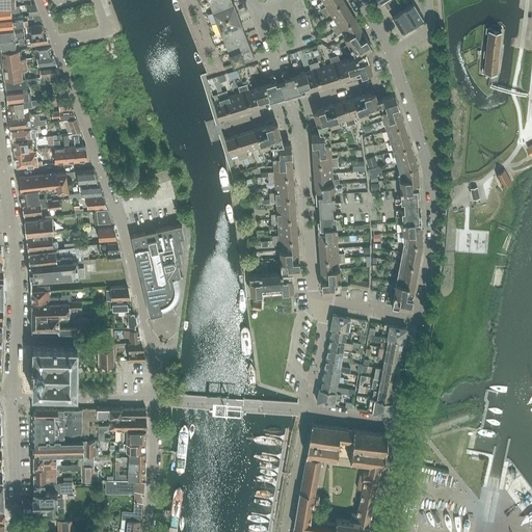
[(232,0),(208,0),(200,4),(204,14),(234,1),(233,1),(232,0)]
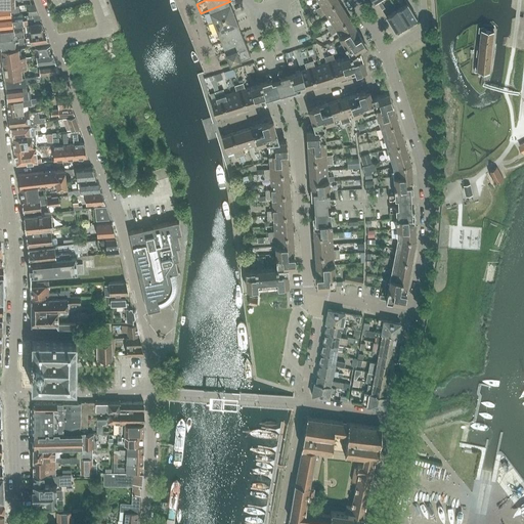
[(318,12),(338,0),(317,0),(320,6),(316,9),(318,12)]
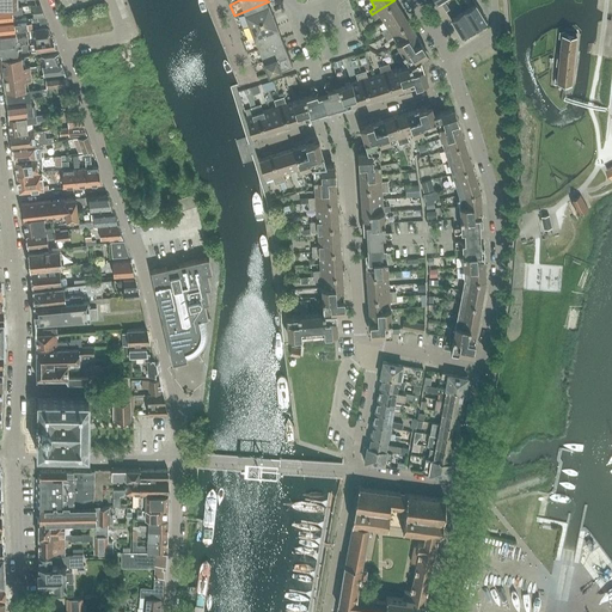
[(402,10),(396,0),(395,0),(372,14),(374,19),(380,16),(384,22),(402,10)]
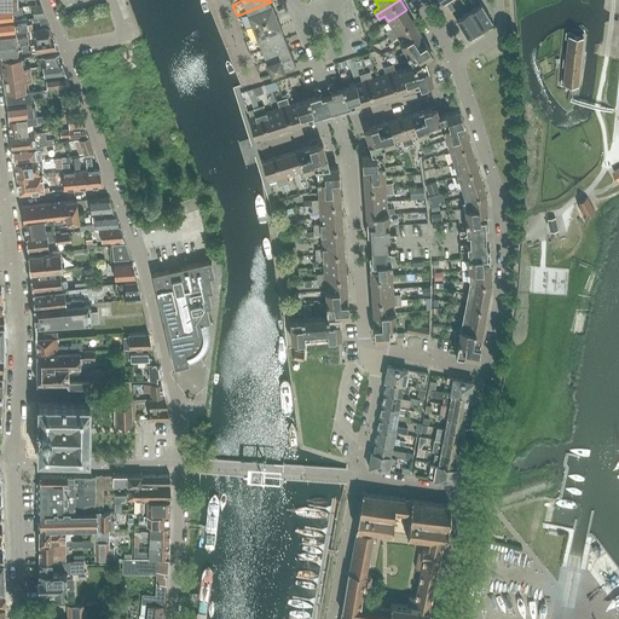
[(272,1),(237,16),(242,28),(277,15),(272,1)]
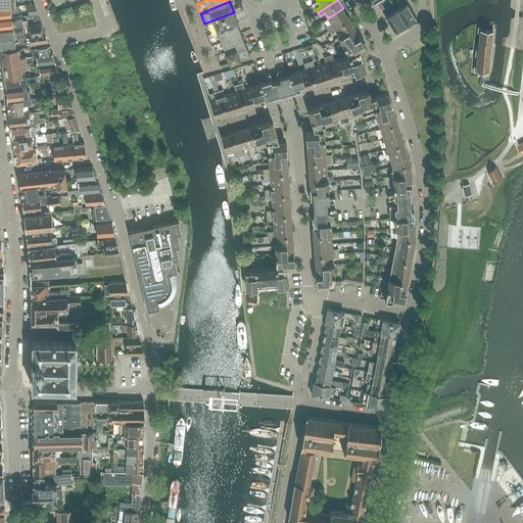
[(407,3),(396,10),(405,24),(416,17),(407,3)]
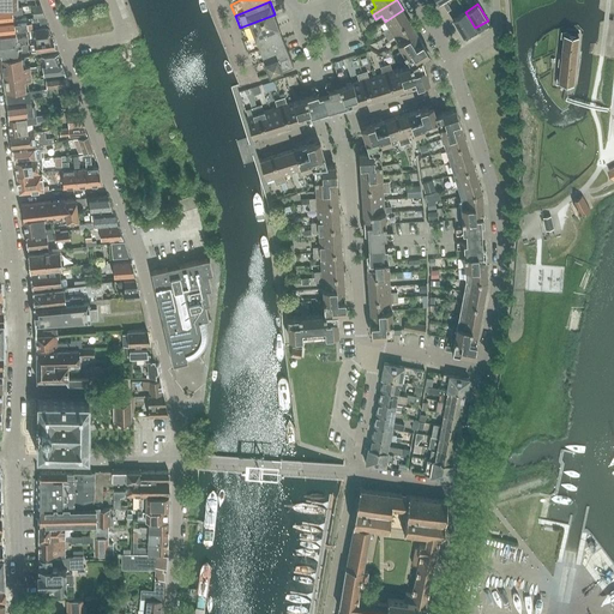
[(23,5),(0,8),(0,20),(13,19),(13,13),(24,13),(23,5)]
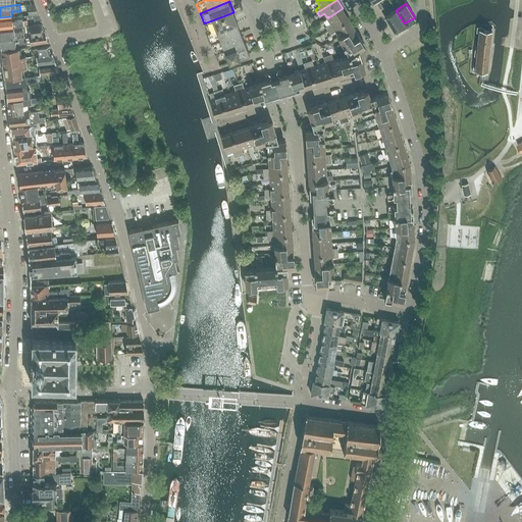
[(39,14),(35,4),(28,4),(29,15),(34,14),(39,14)]
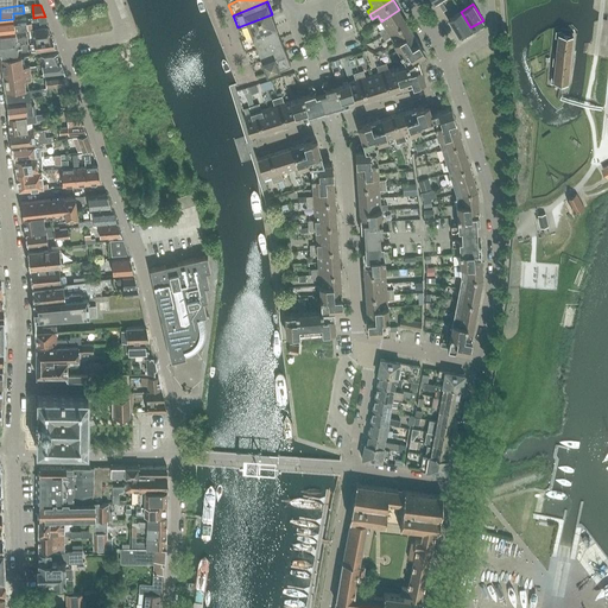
[(381,21),(385,27),(379,31),(382,36),(406,20),(399,10),(381,21)]
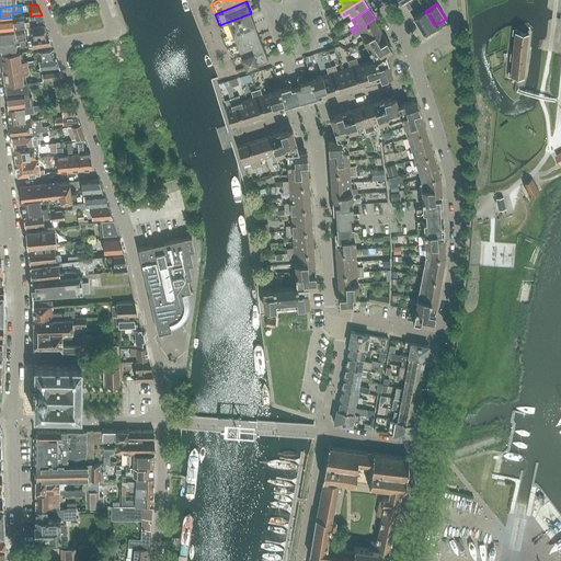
[(423,33),(434,25),(425,11),(413,18),(423,33)]
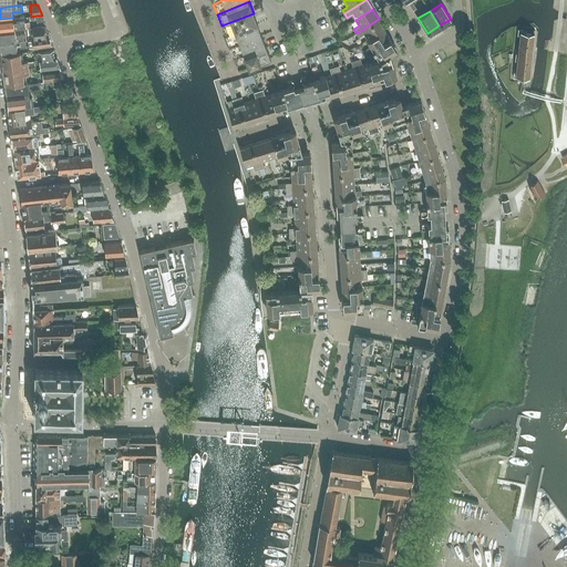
[(254,13),(222,26),(226,37),(258,24),(254,13)]
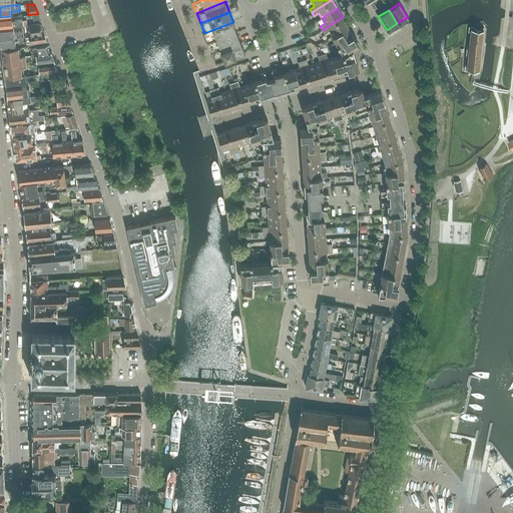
[(12,21),(11,16),(0,17),(0,28),(13,26),(23,25),(22,19),(12,21)]
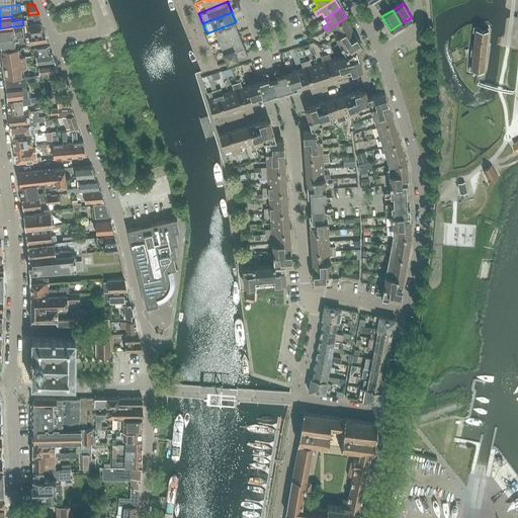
[(333,30),(336,35),(351,26),(346,17),(326,30),(328,33),(333,30)]
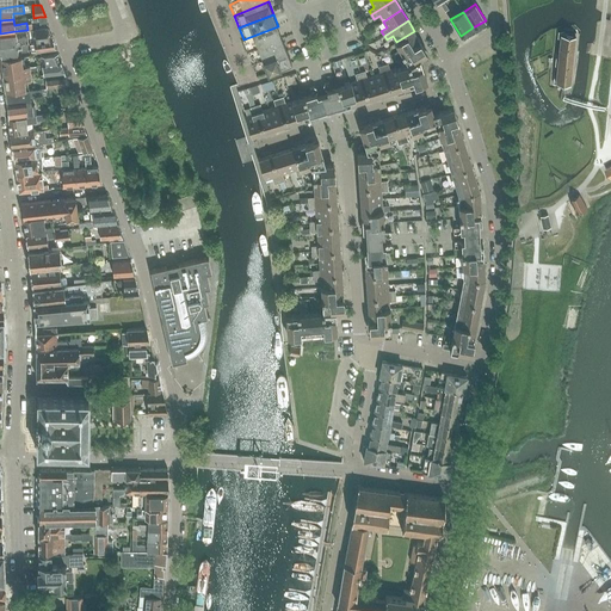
[(278,26),(244,39),(248,51),(282,38),(278,26)]
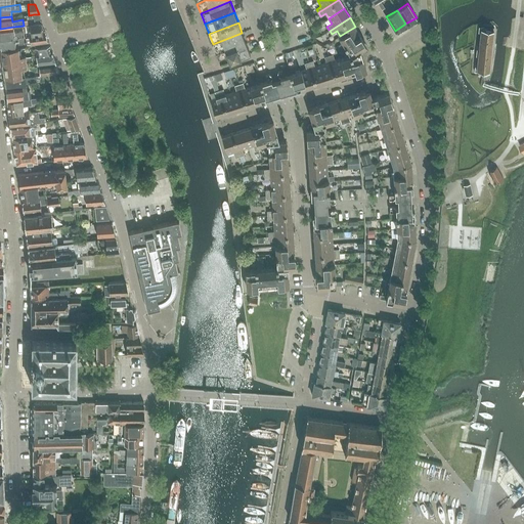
[(31,32),(29,32),(30,38),(26,38),(27,45),(31,44),(48,41),(42,24),(30,26),(31,32)]
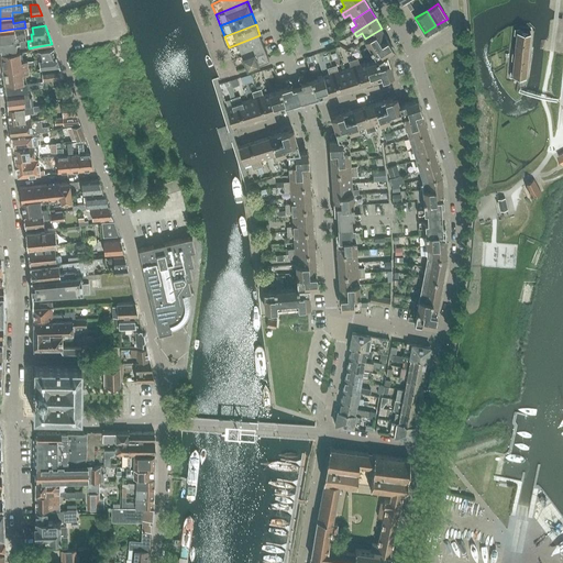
[(0,42),(19,40),(25,39),(24,33),(15,34),(14,29),(0,31),(0,42)]
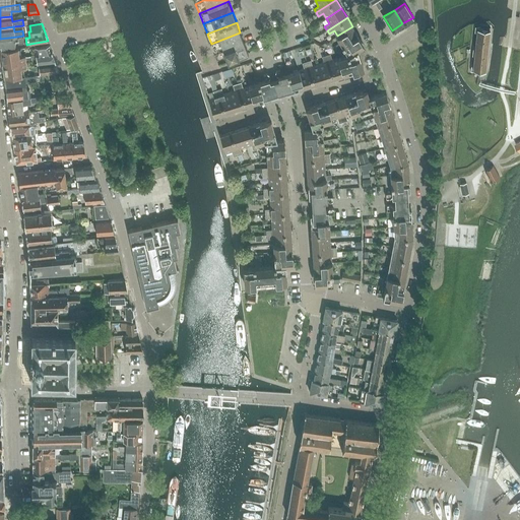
[(337,36),(348,54),(358,49),(364,45),(355,31),(352,26),(337,36)]
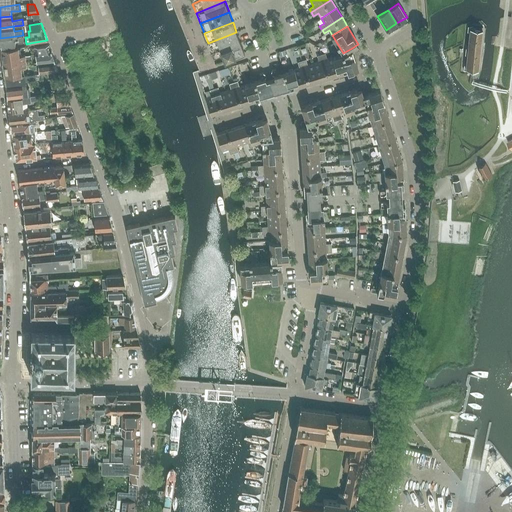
[(483,29),(470,28),(465,68),(478,70),(483,29)]
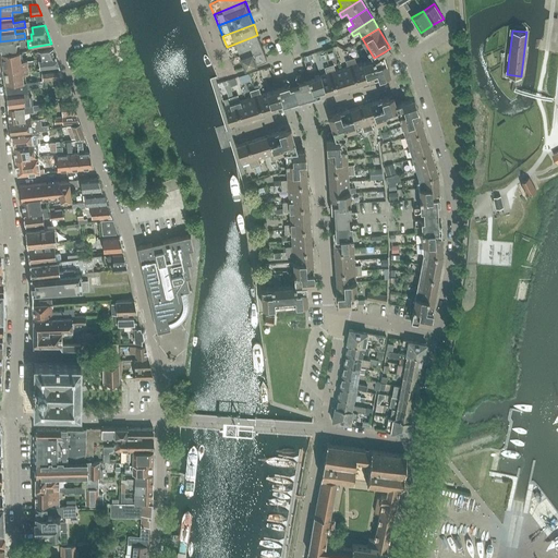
[(257,35),(227,47),(231,58),(262,46),(257,35)]
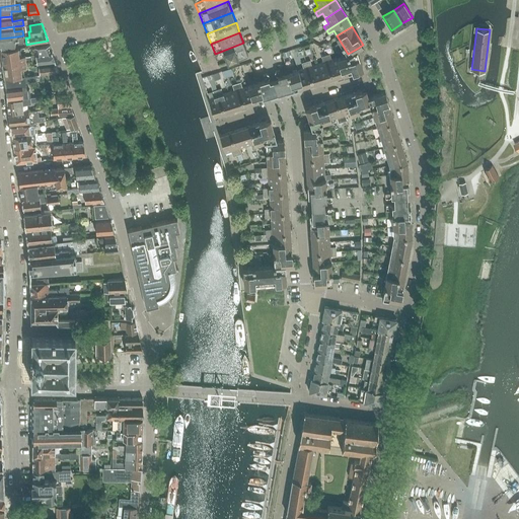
[(16,45),(18,44),(24,44),(23,35),(17,36),(0,39),(0,43),(1,50),(17,48),(16,45)]
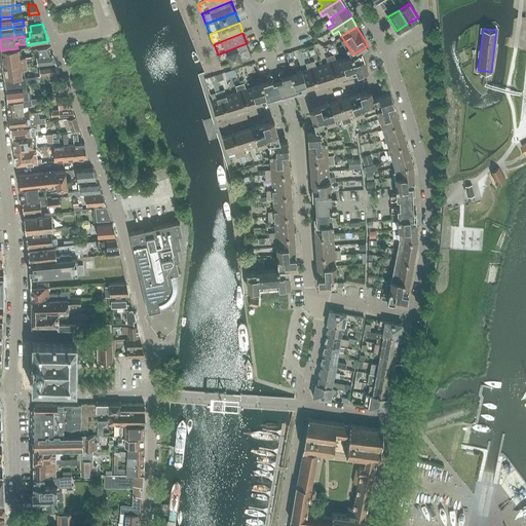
[(247,43),(218,54),(221,65),(230,62),(251,53),(247,43)]
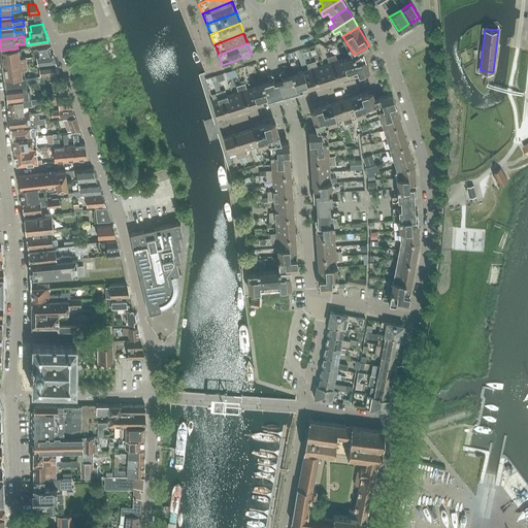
[(35,48),(36,57),(32,58),(33,65),(40,64),(56,62),(54,55),(51,45),(35,48)]
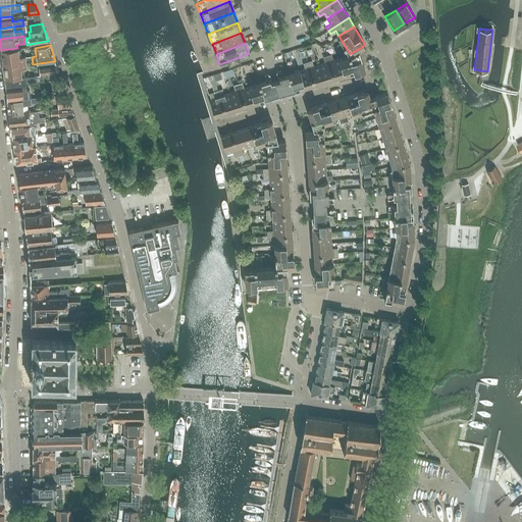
[(1,50),(3,64),(27,61),(25,56),(21,56),(20,49),(21,48),(20,48),(17,48),(1,50)]
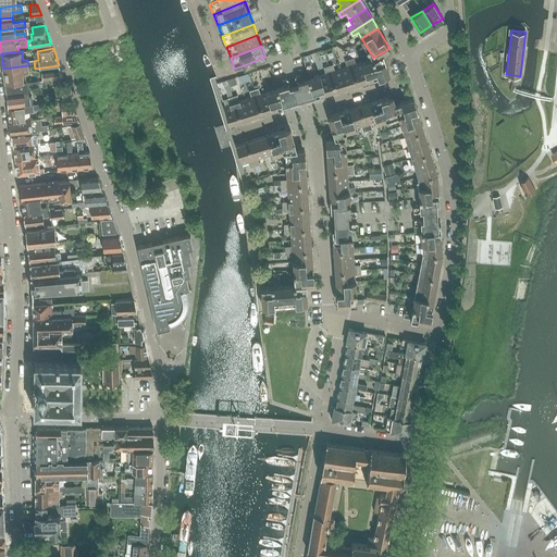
[(373,59),(361,62),(368,81),(391,74),(383,52),(373,58),(373,59)]
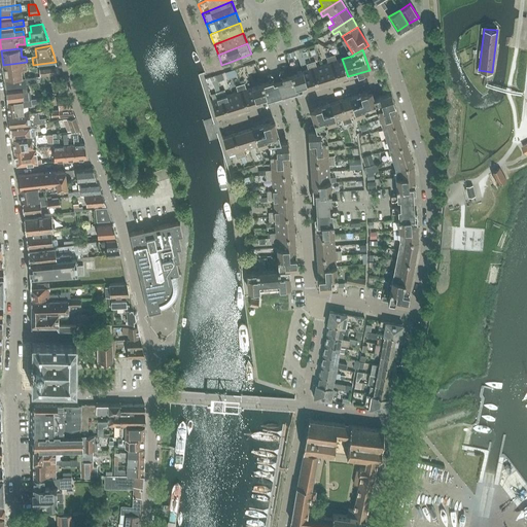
[(339,79),(348,76),(342,59),(337,60),(335,55),(330,56),(339,79)]
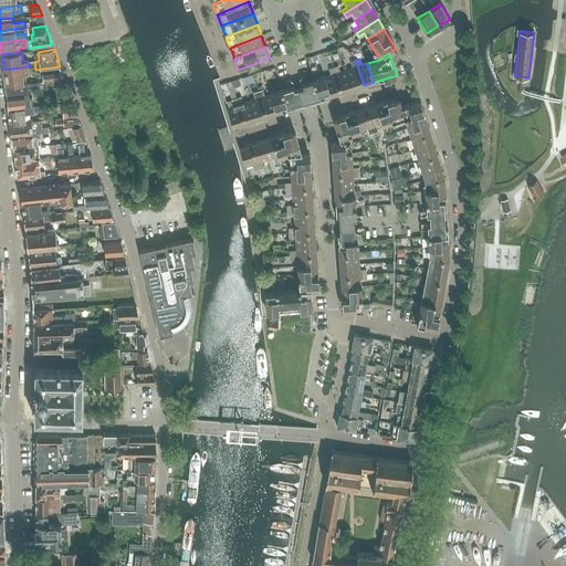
[(353,67),(348,69),(346,70),(353,88),(364,85),(355,60),(350,62),(353,67)]
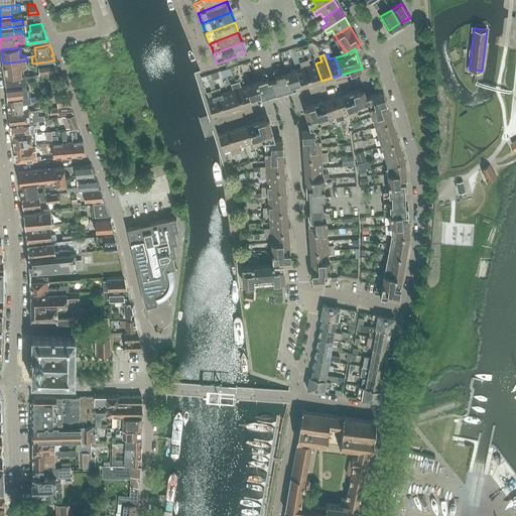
[(308,59),(304,61),(311,84),(321,81),(315,63),(310,66),(308,59)]
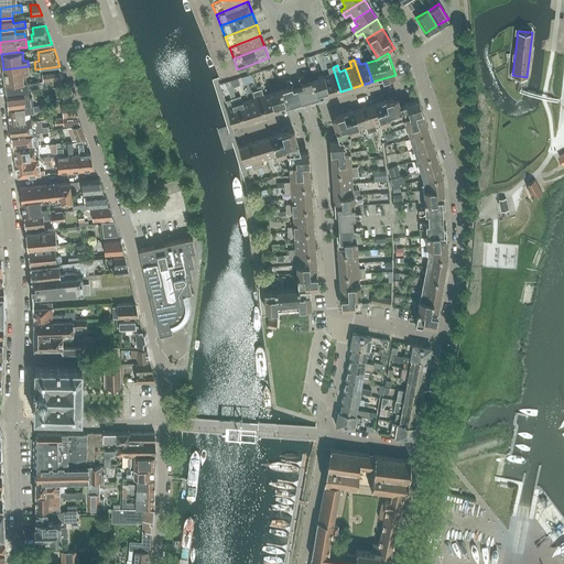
[(24,74),(30,73),(29,66),(3,69),(6,85),(26,83),(26,82),(25,82),(24,74)]
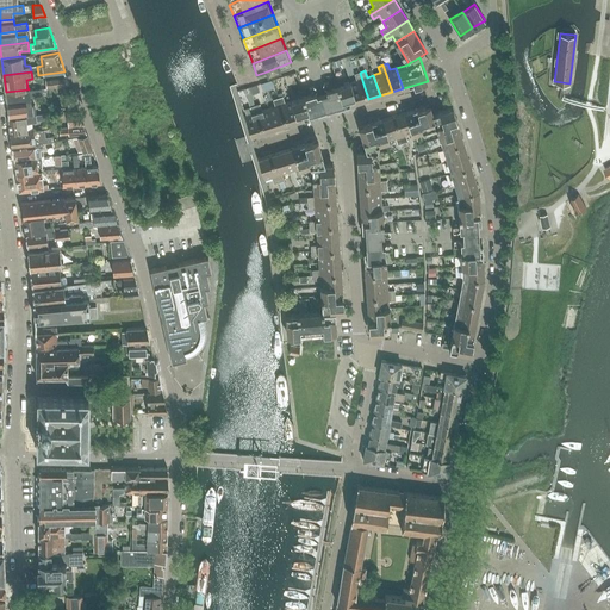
[(356,80),(350,82),(356,103),(368,99),(360,73),(355,74),(356,80)]
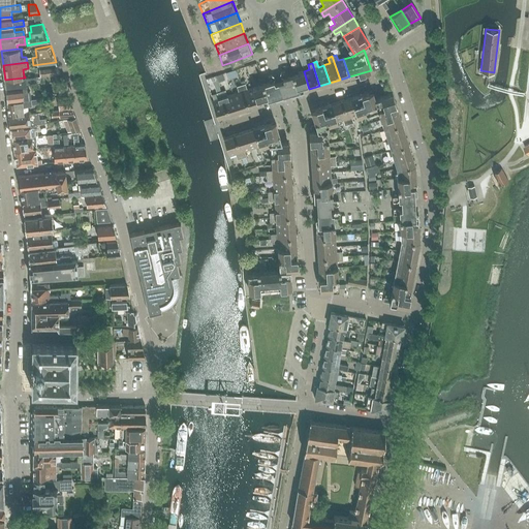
[(39,66),(40,75),(60,73),(57,64),(39,66)]
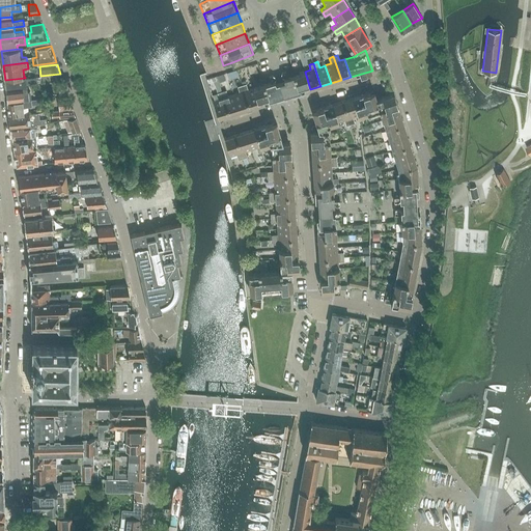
[(281,82),(280,82),(276,83),(278,90),(287,87),(288,93),(292,92),(294,94),(302,92),(305,91),(310,89),(305,72),(288,77),(286,71),(282,73),(281,75),(282,77),(284,78),(285,81),(281,82)]
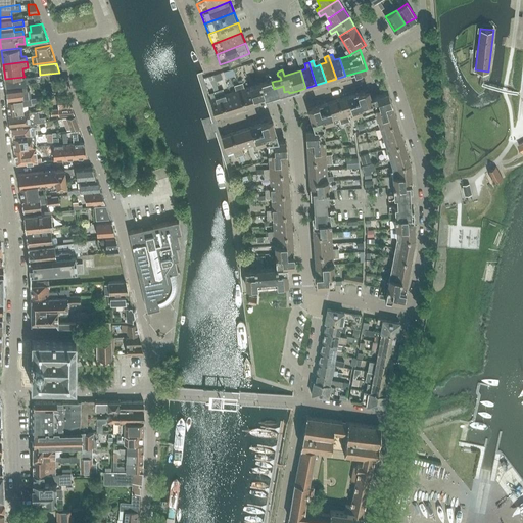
[(284,92),(283,86),(274,89),(272,82),(271,80),(272,78),(271,75),(269,74),(265,75),(267,81),(251,86),(257,103),(262,102),(273,98),(272,96),(281,93),(284,92)]
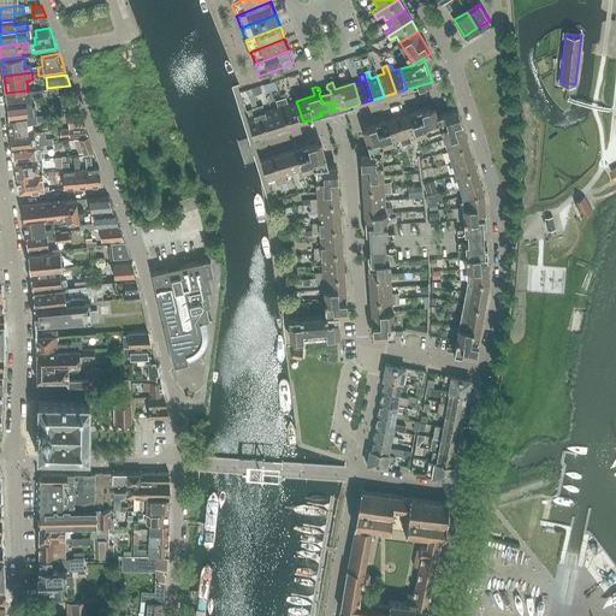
[(30,90),(6,94),(9,119),(36,116),(35,106),(31,106),(31,99),(43,98),(42,94),(48,94),(47,89),(42,89),(30,90)]
